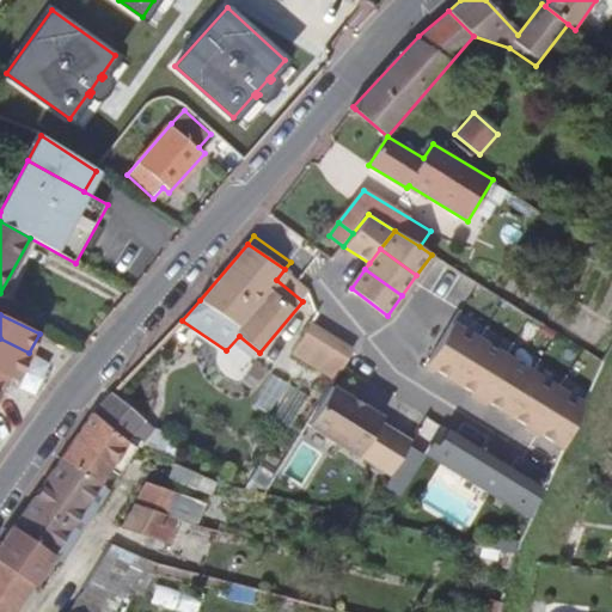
[(428,365),(454,380),(481,341),(453,323),(428,365)]
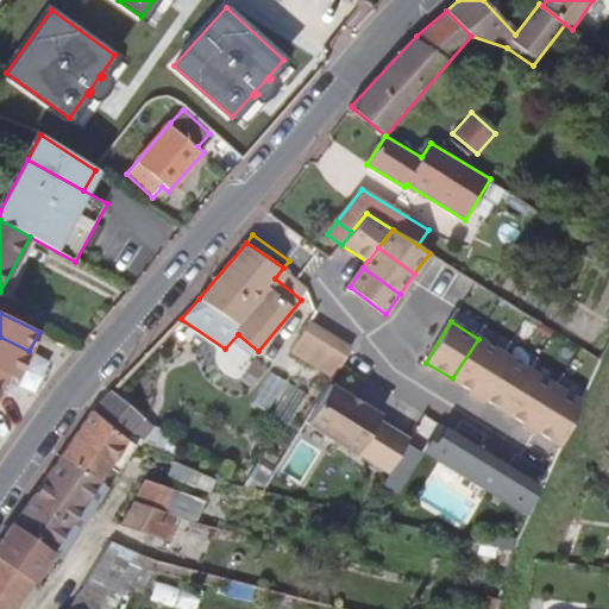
[(352,350),(308,324),(293,350),(336,376),(352,350)]
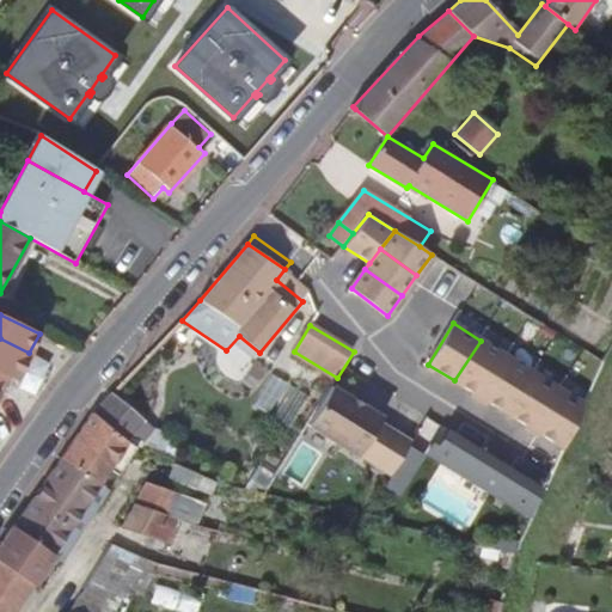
[(0,396),(8,378),(17,381),(29,353),(0,338),(0,396)]
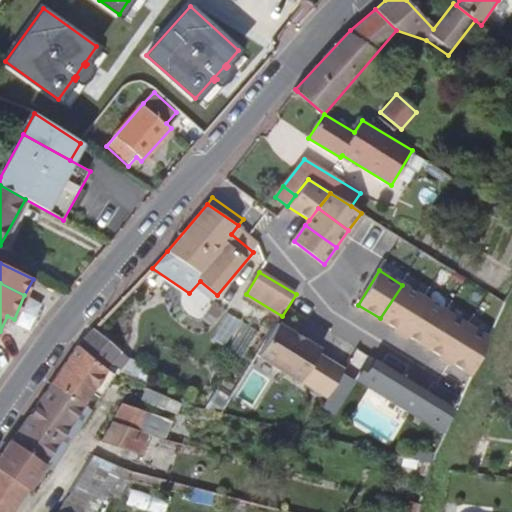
[(402,285),(380,318),(403,332),(424,298),(402,285)]
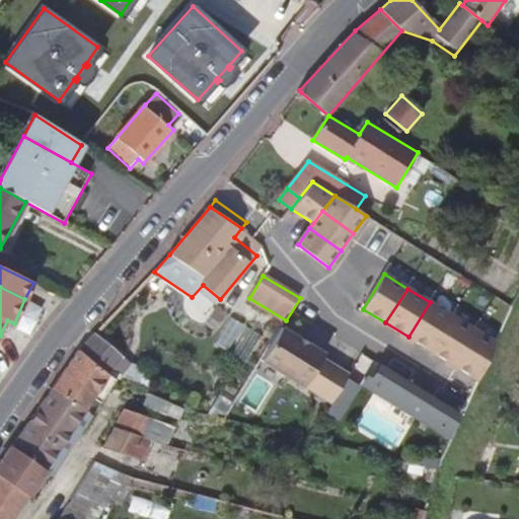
[(452,316),(430,302),(409,337),(431,351),(452,316)]
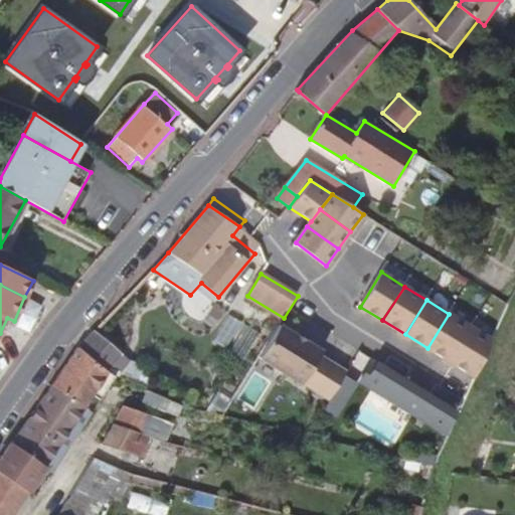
[(471,327),(449,314),(427,348),(450,361),(471,327)]
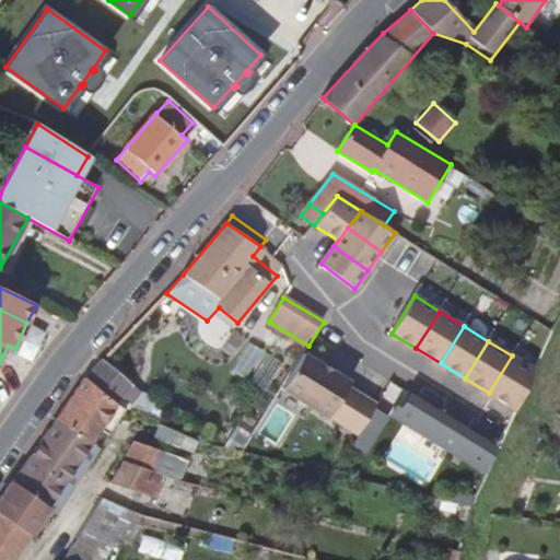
[(350,382),(303,353),(281,389),(327,418),(350,382)]
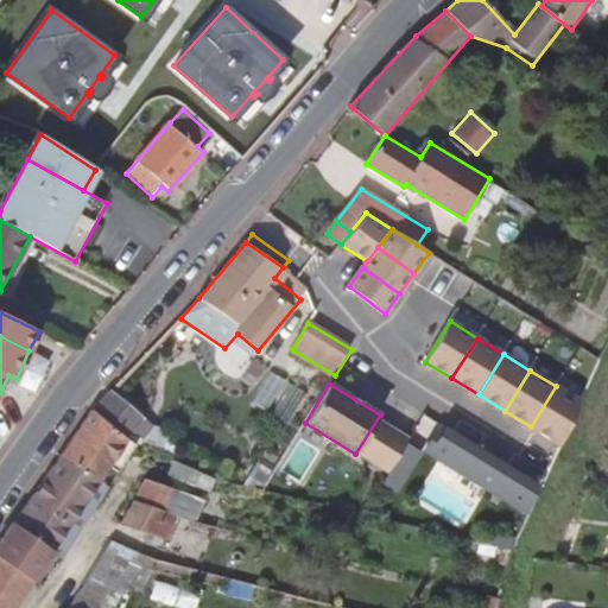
[(582,403),(556,386),(531,426),(536,430),(562,447),(582,403)]
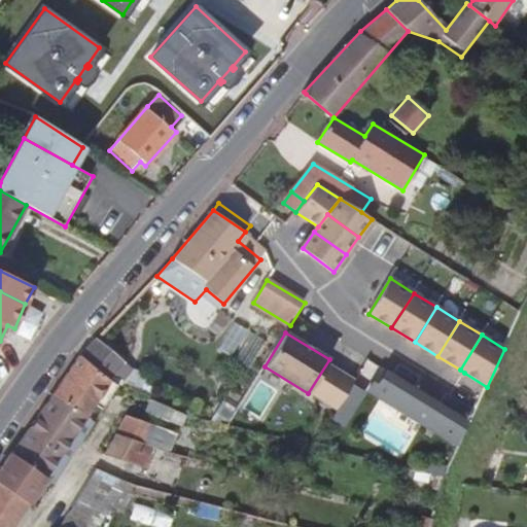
[(96,338),(80,355),(113,381),(127,364),(96,338)]
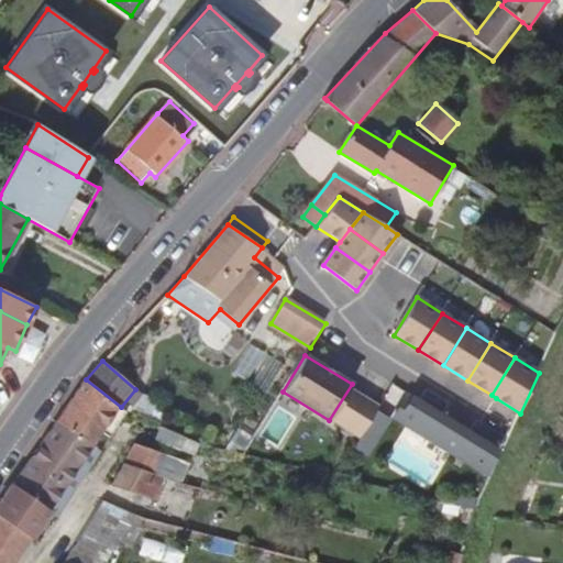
[(80,387),(57,421),(94,446),(103,433),(121,407),(86,379),(80,387)]
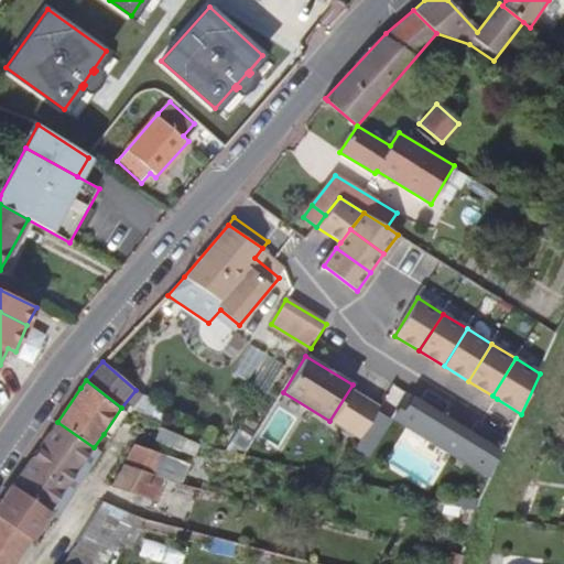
[(494,475),(503,452),(475,434),(447,416),(423,402),(418,399),(404,420),(494,475)]
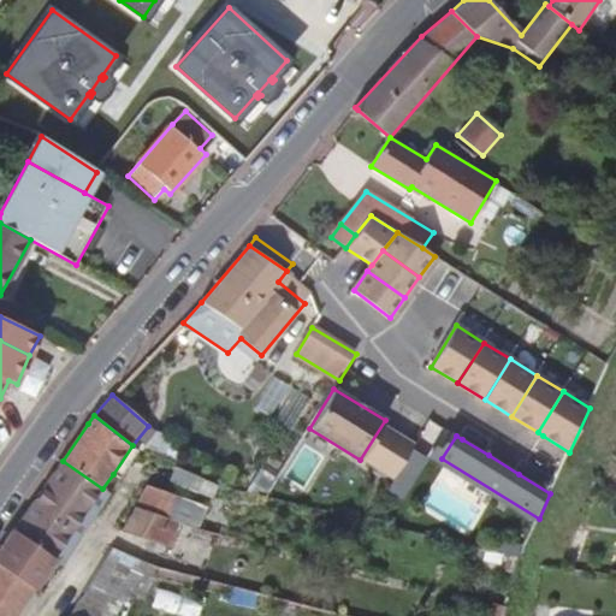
[(132,445),(113,474),(120,479),(140,449),(132,445)]
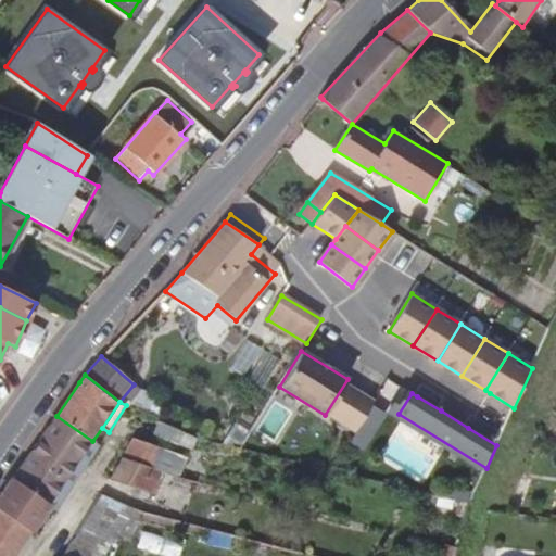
[(57,416),(12,480),(49,506),(72,471),(92,441),(57,416)]
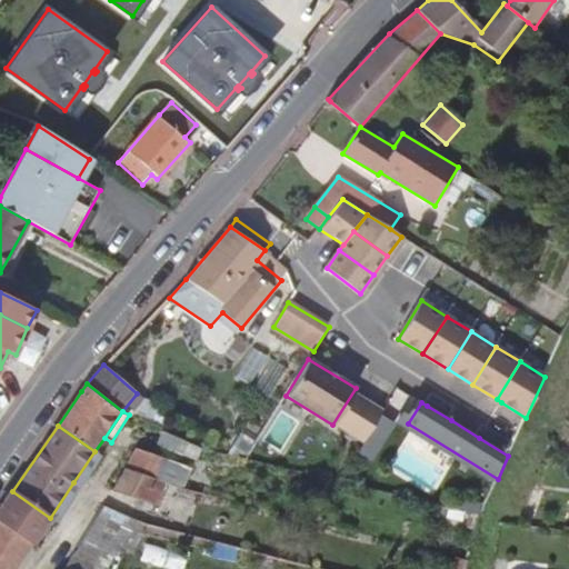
[(136,449),(125,468),(167,483),(177,487),(183,466),(136,449)]
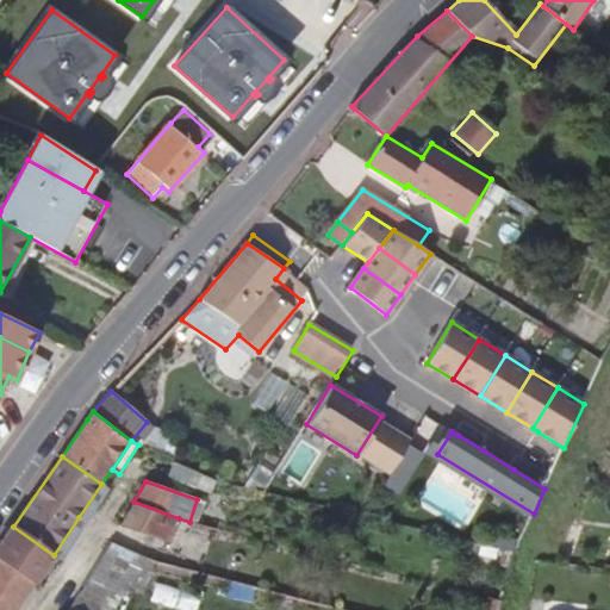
[(79,517),(54,555),(63,560),(111,491),(101,484),(79,517)]
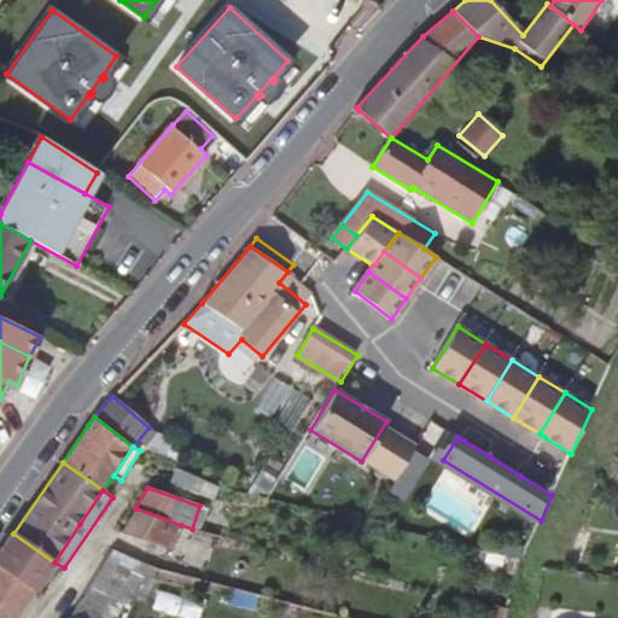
[(192,529),(199,531),(208,508),(199,506),(192,529)]
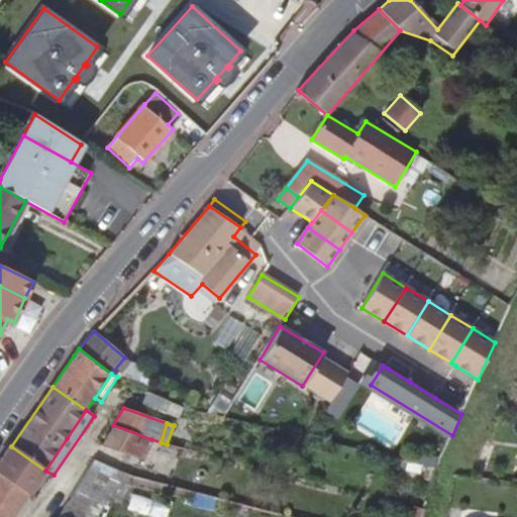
[(113,425),(101,445),(144,461),(151,439),(113,425)]
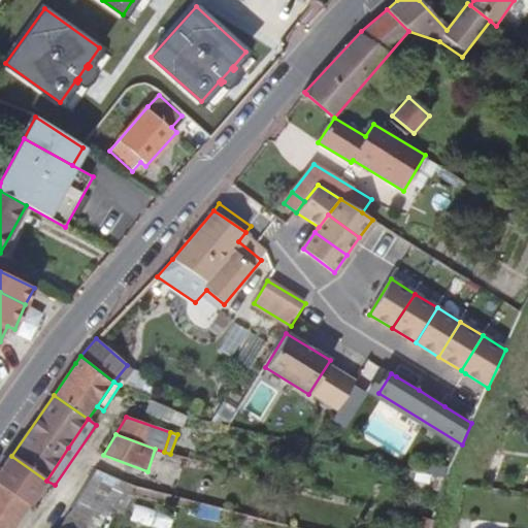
[(11,456),(0,472),(0,484),(30,504),(46,481),(11,456)]
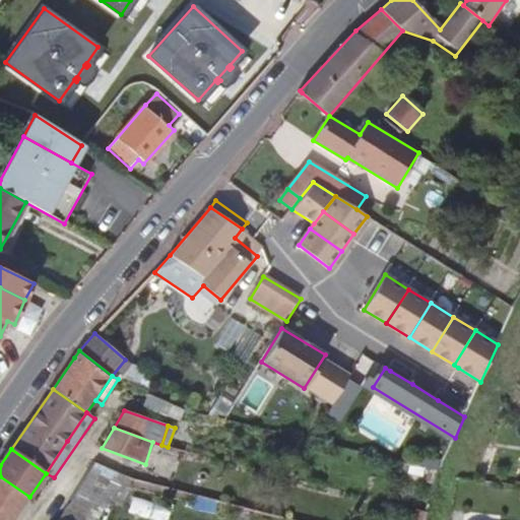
[(93,461),(75,493),(95,503),(119,514),(132,479),(93,461)]
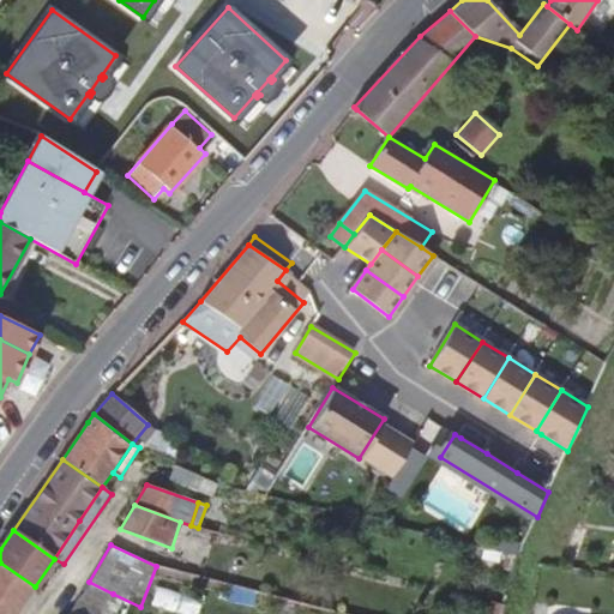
[(0,563),(0,613),(16,613),(35,587),(0,563)]
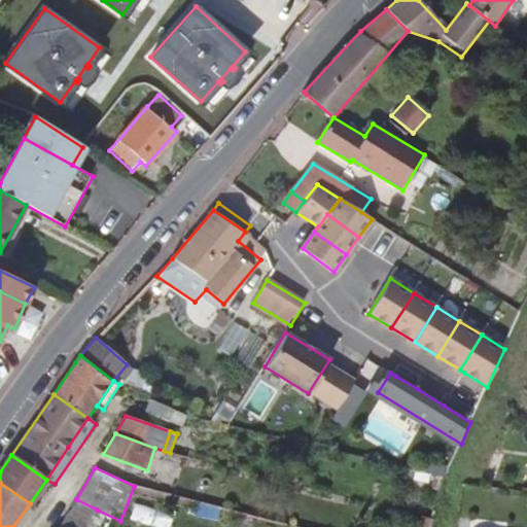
[(76,499),(60,526),(88,526),(97,510),(76,499)]
